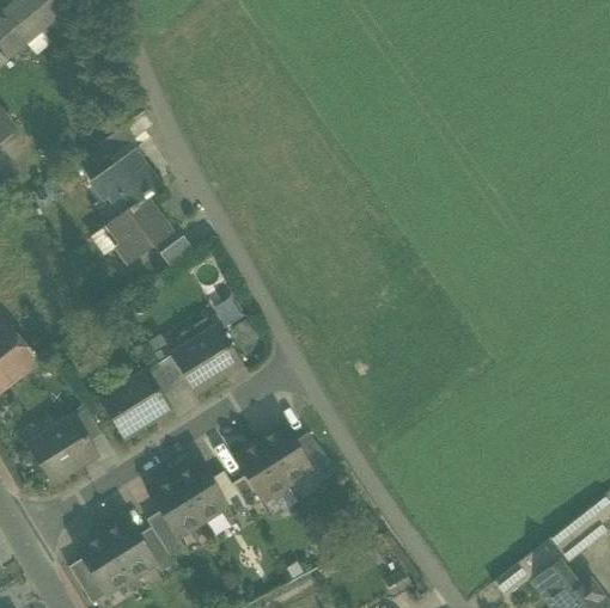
[(12,0),(0,11),(0,54),(6,61),(74,5),(71,0),(12,0)]
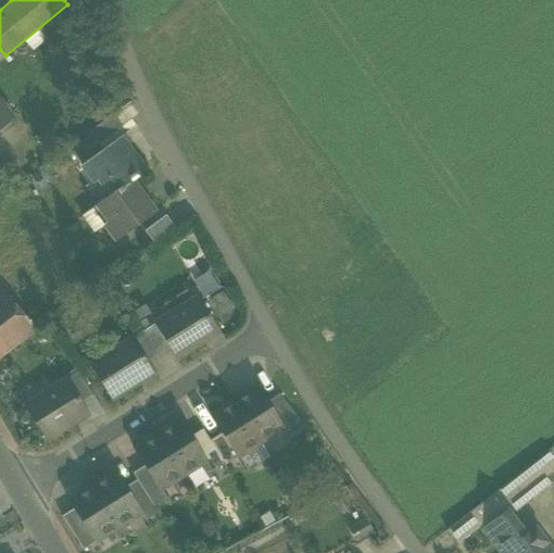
[(0,128),(15,117),(0,98),(0,128)]
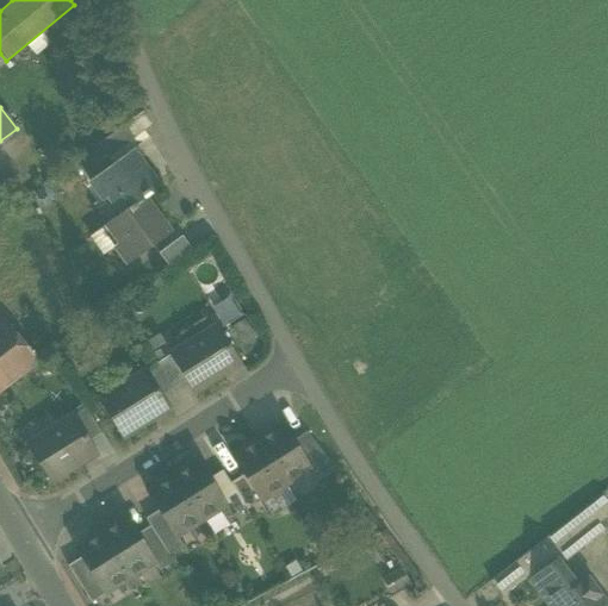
[(125,124),(135,137),(152,124),(142,111),(125,124)]
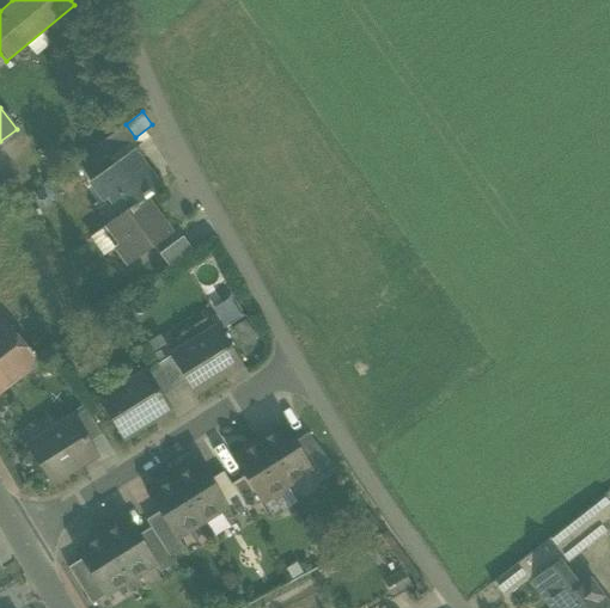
[(126,124),(99,142),(110,155),(135,137),(126,124)]
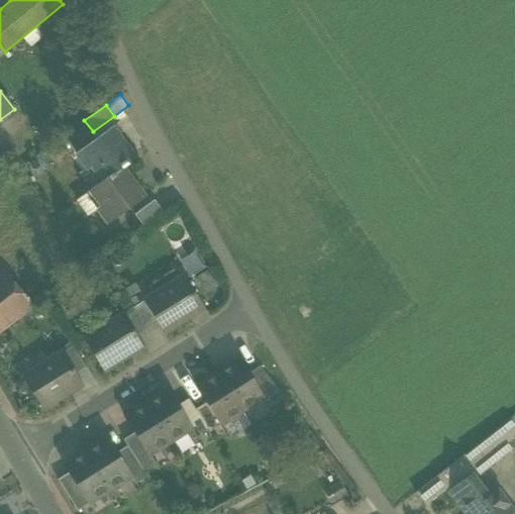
[(112,124),(77,149),(90,167),(93,165),(103,179),(104,180),(123,166),(123,167),(136,158),(112,124)]
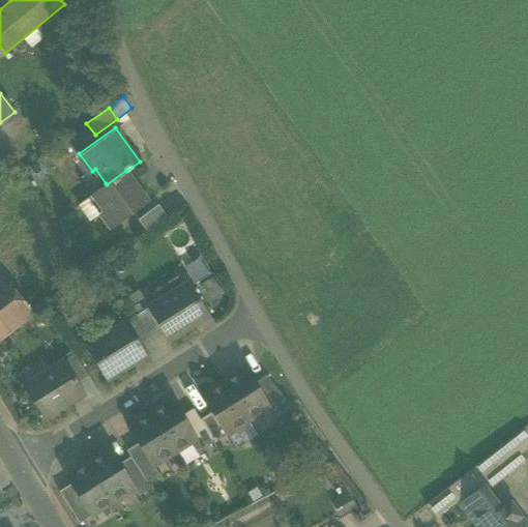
[(126,170),(107,184),(106,183),(93,193),(104,207),(99,210),(112,227),(149,201),(126,171),(126,170)]
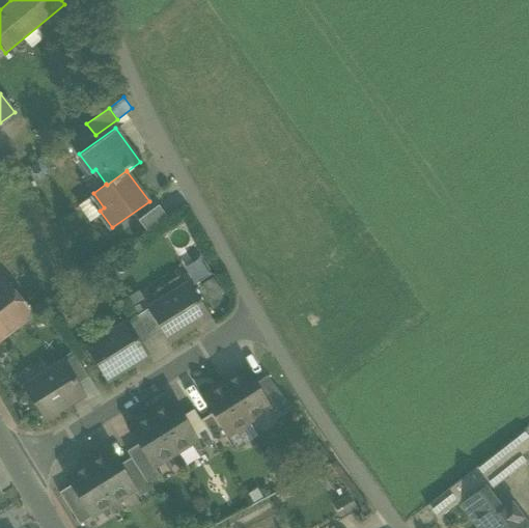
[(159,203),(139,219),(147,230),(168,215),(159,203)]
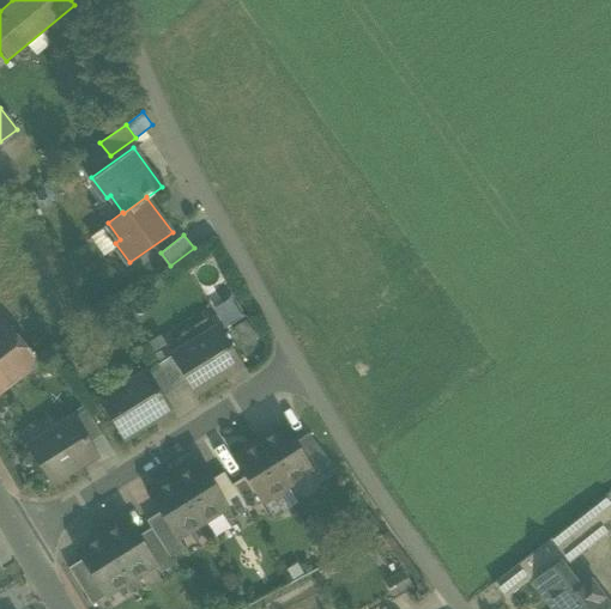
[(0,312),(0,391),(41,361),(6,320),(5,320),(0,312)]
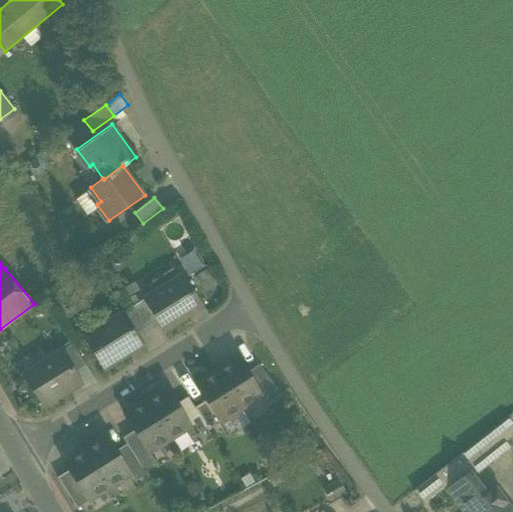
[(184,273),(144,298),(157,319),(164,330),(204,305),(184,273)]
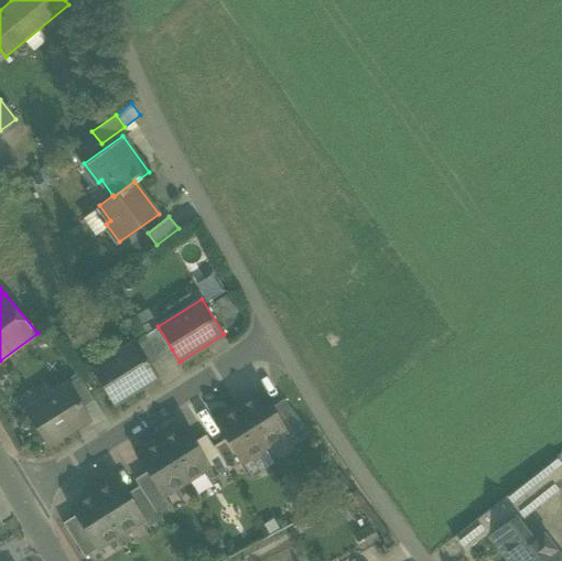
[(172,349),(158,326),(147,334),(161,356),(172,349)]
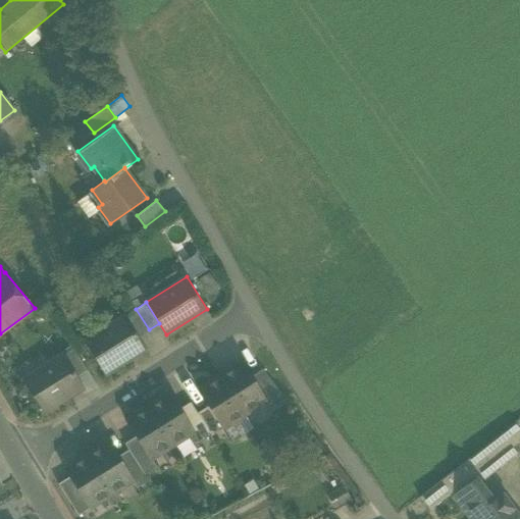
[(149,329),(136,309),(125,315),(139,335),(149,329)]
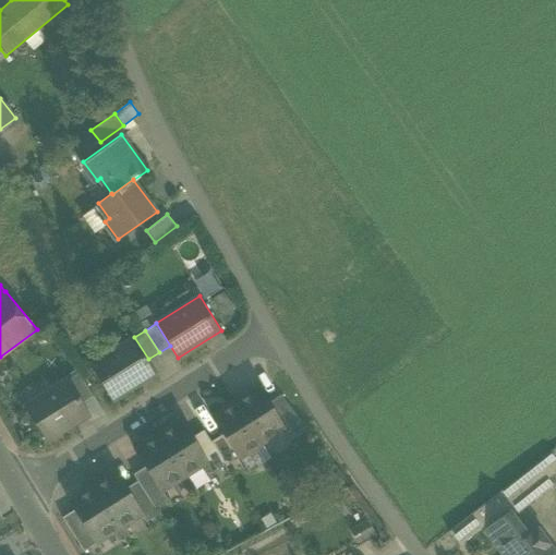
[(134,337),(91,364),(112,399),(156,372),(148,359),(134,337)]
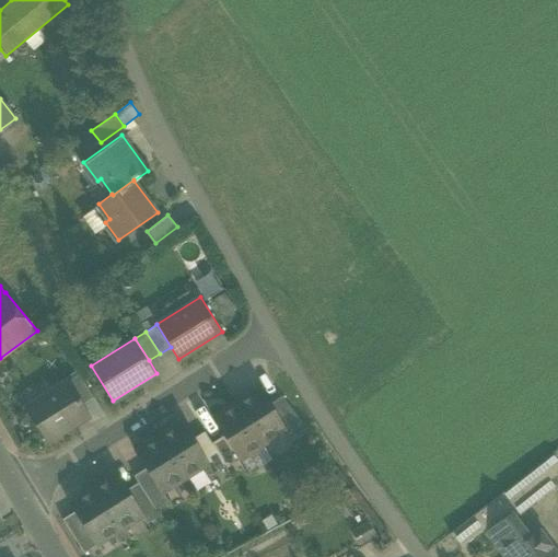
[(80,373),(69,380),(83,402),(94,395),(80,373)]
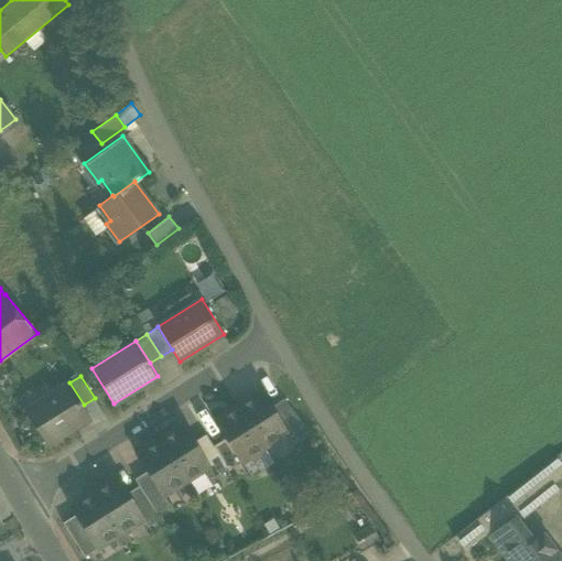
[(69,383),(25,410),(47,445),(92,418),(84,405),(69,383)]
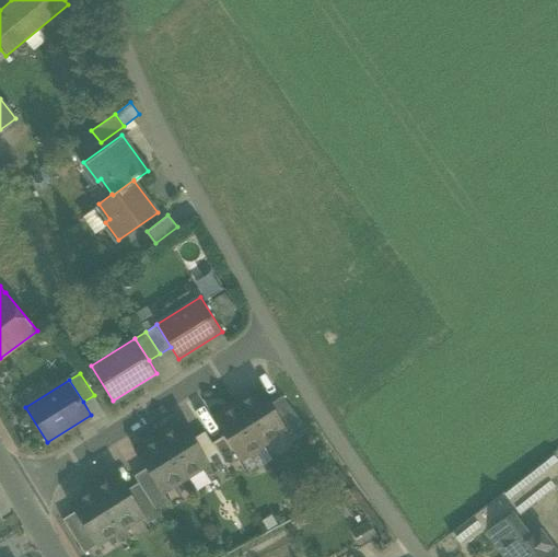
[(260,389),(237,403),(263,443),(286,429),(287,429),(270,403),(260,389)]
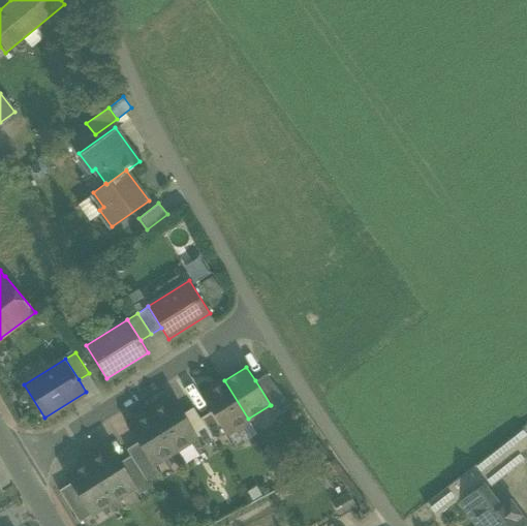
[(79,379),(86,392),(89,397),(99,391),(89,373),(79,379)]
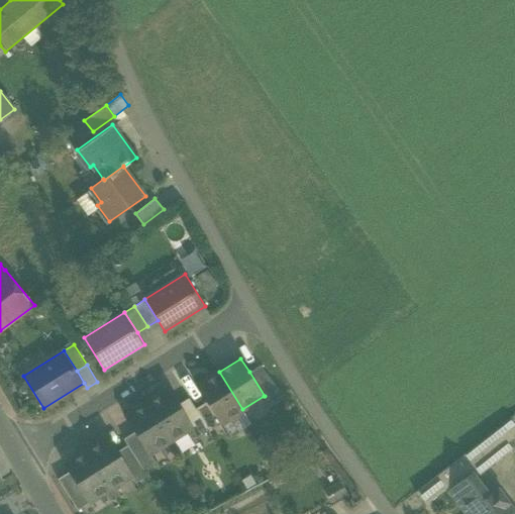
[(283,394),(261,365),(249,372),(265,396),(264,396),(268,403),(283,394)]
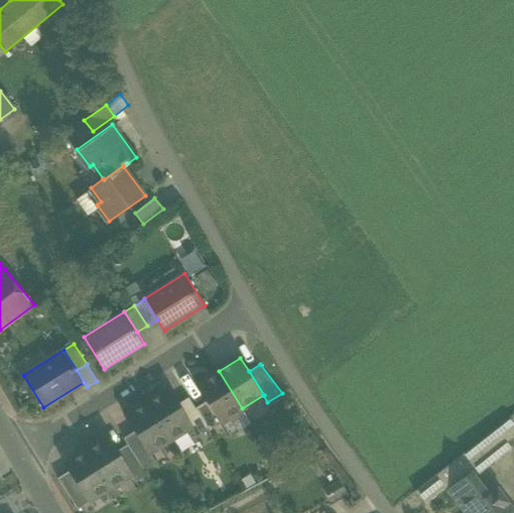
[(219,371),(198,385),(207,400),(209,402),(221,422),(242,408),(219,371)]
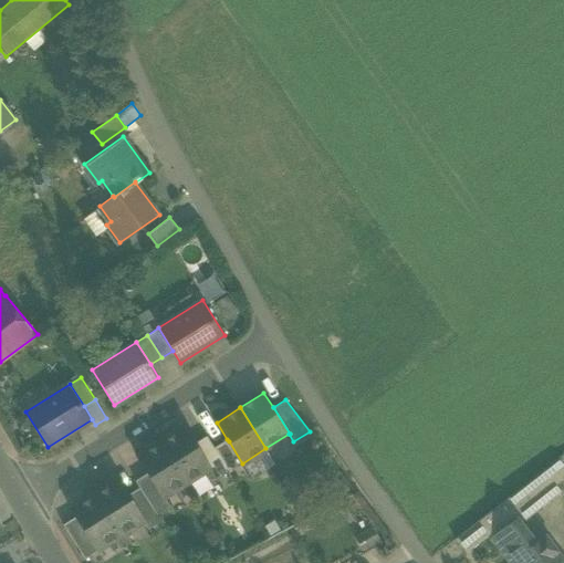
[(196,442),(185,426),(162,440),(188,481),(210,468),(211,467),(196,442)]
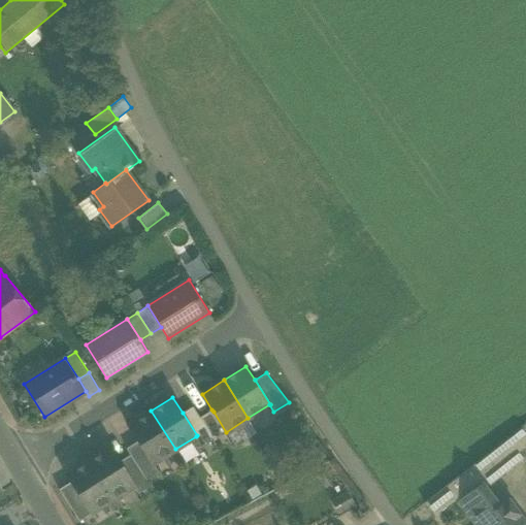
[(200,417),(194,405),(183,413),(197,435),(196,436),(201,445),(214,436),(200,417)]
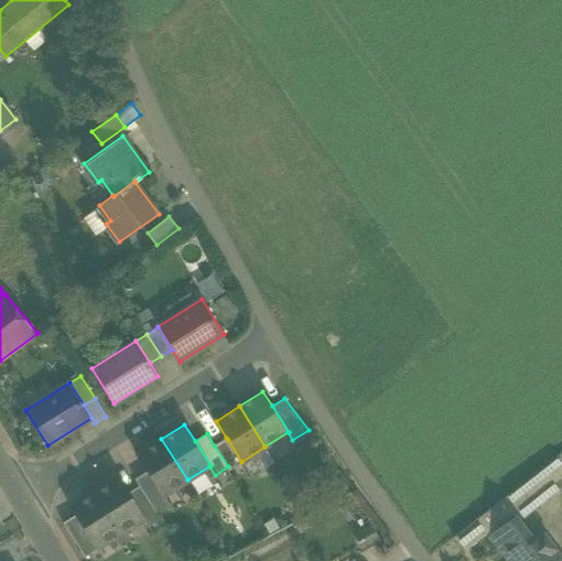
[(226,438),(214,445),(228,466),(229,470),(241,462),(228,440),(226,438)]
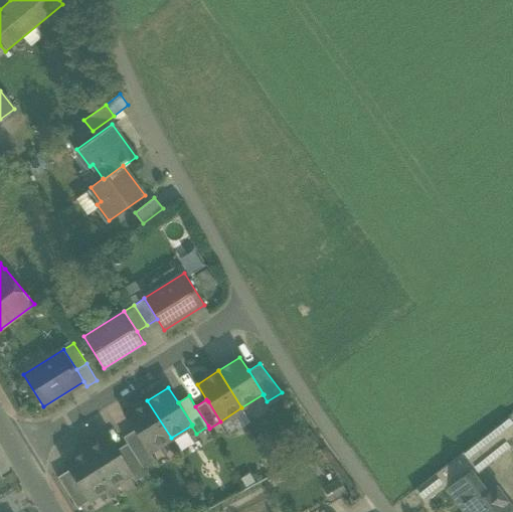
[(147,400),(126,414),(135,430),(149,452),(150,451),(171,438),(147,400)]
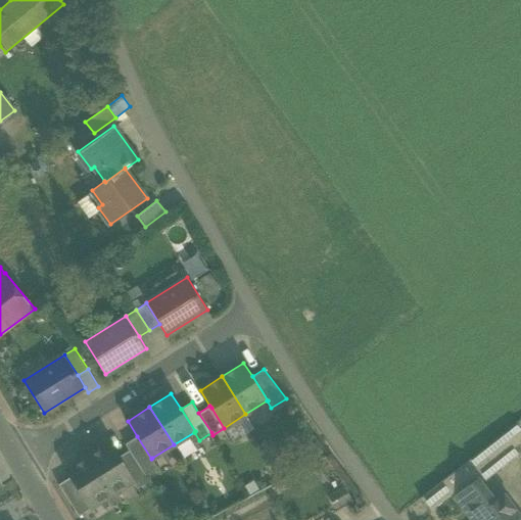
[(503,432),(470,458),(486,478),(519,453),(503,432)]
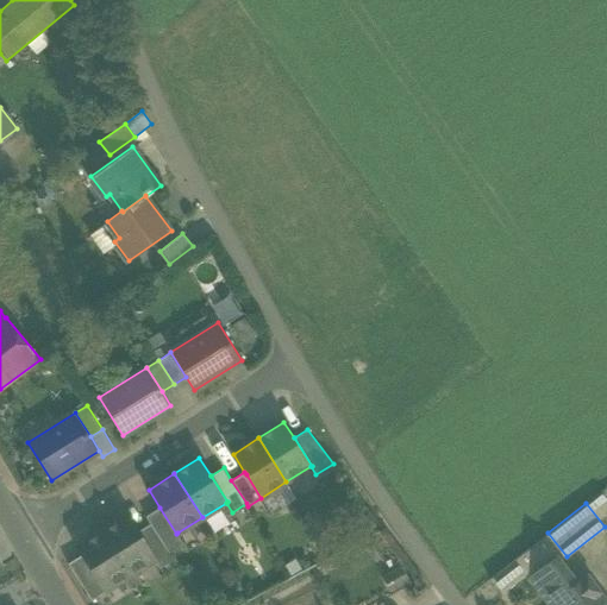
[(160,508),(146,515),(151,523),(169,552),(183,542),(177,533),(176,534),(160,508)]
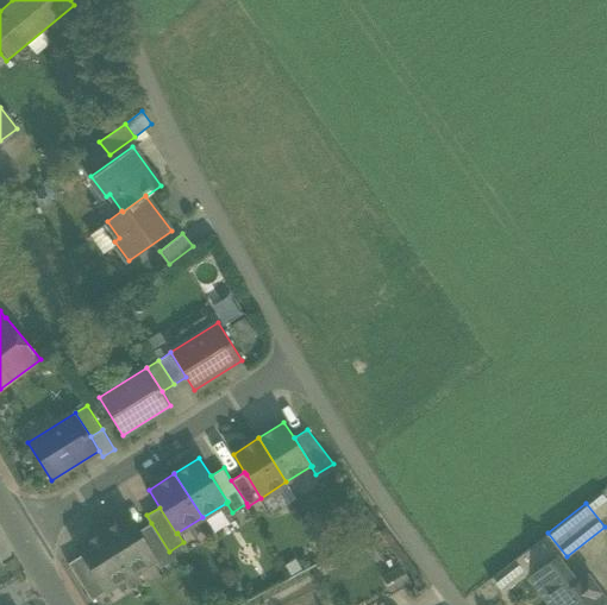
[(138,530),(129,515),(102,530),(131,574),(155,559),(156,559),(138,530)]
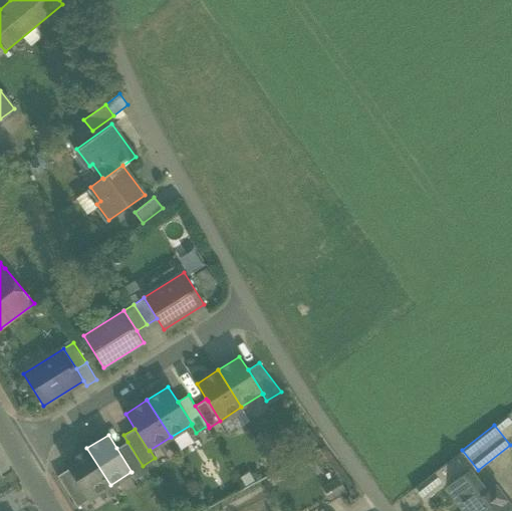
[(128,442),(116,448),(132,472),(131,472),(136,479),(147,472),(143,466),(128,442)]
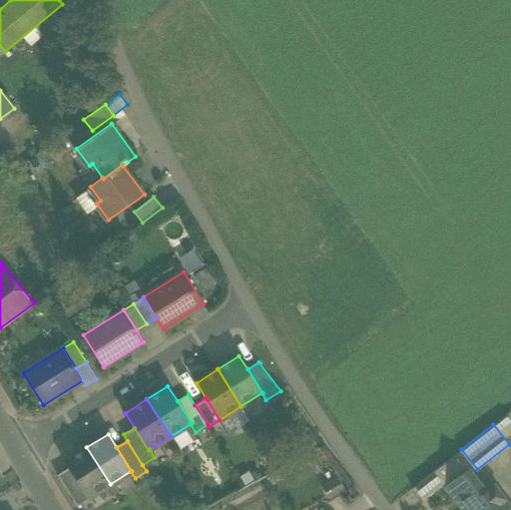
[(86,447),(65,460),(69,467),(88,498),(110,484),(86,447)]
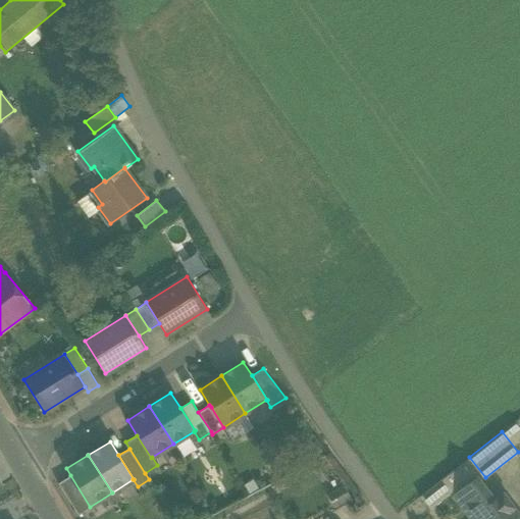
[(469,457),(421,496),(431,508),(452,491),(454,495),(477,476),(480,480),(485,477),(469,457)]
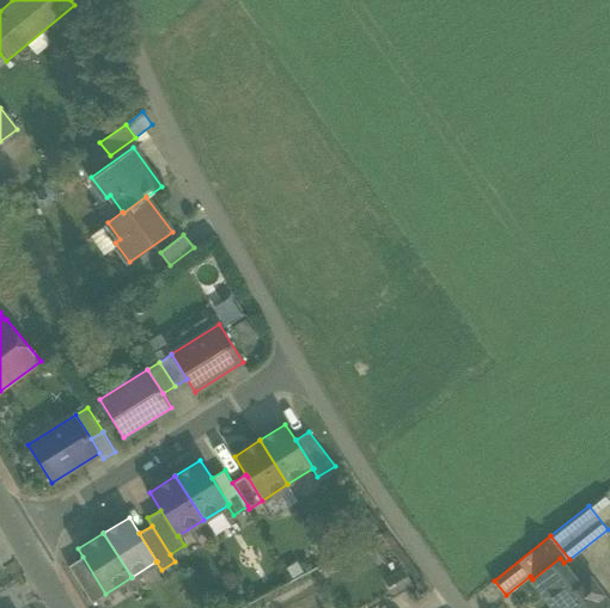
[(83,557),(69,565),(92,601),(105,594),(83,557)]
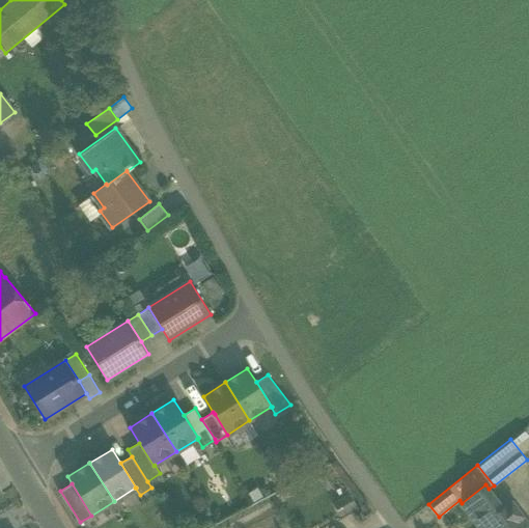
[(511,501),(503,507),(489,489),(485,484),(462,503),(481,527),(528,527),(528,523),(523,516),(511,501)]
